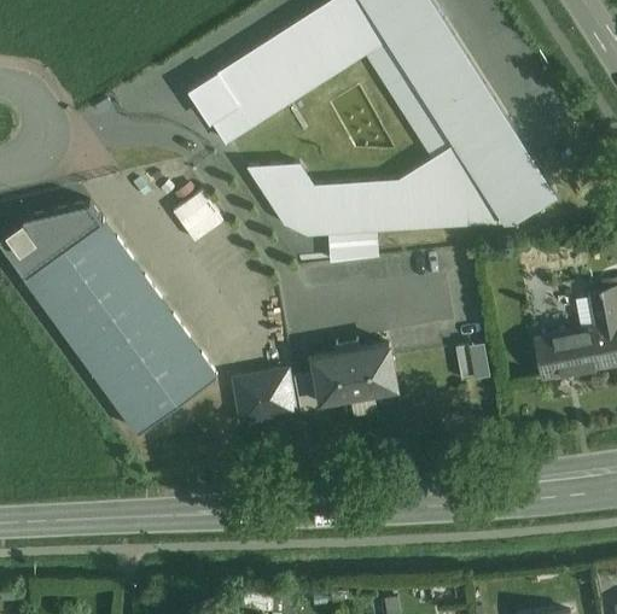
[(430,0),(331,0),(188,92),(207,120),(209,117),(226,142),(365,53),(432,158),(399,180),(399,181),(313,186),(300,164),(249,167),(273,206),(284,223),(308,235),(513,222),(556,196),(430,0)]
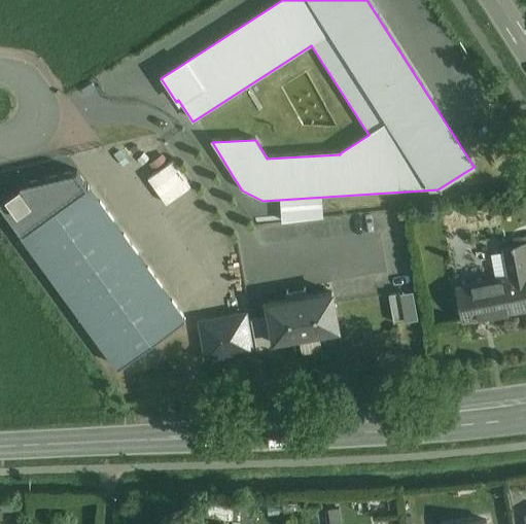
[(88,188),(55,212),(56,212),(21,237),(118,370),(184,321),(88,188)]
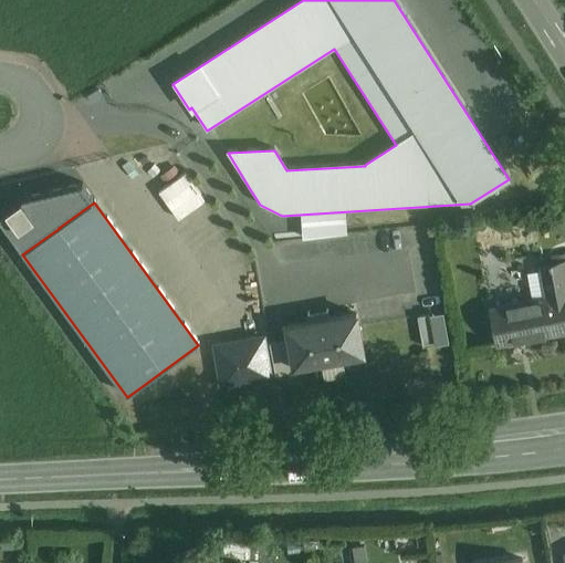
[(564,263),(551,267),(551,264),(548,266),(548,267),(539,269),(544,300),(564,295),(564,263)]
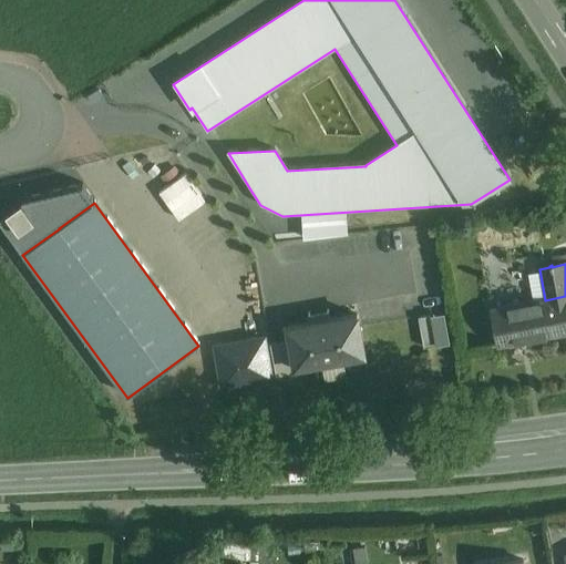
[(565,296),(545,300),(489,311),(495,348),(495,350),(565,336),(565,296)]
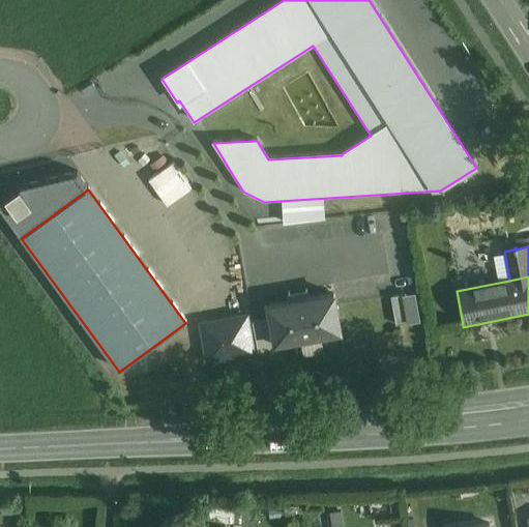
[(273,303),(281,347),(349,334),(342,292),(273,303)]
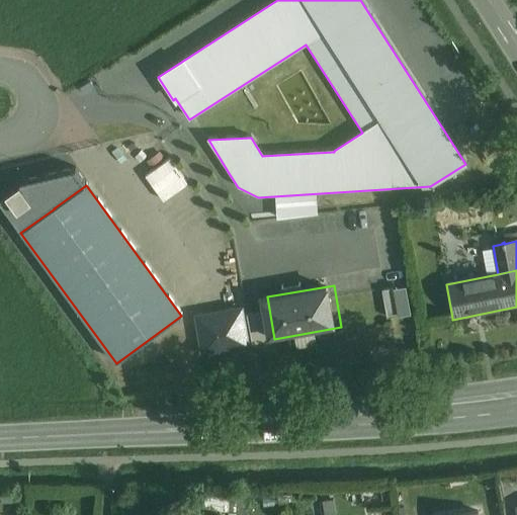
[(390,320),(415,314),(408,285),(383,291),(390,320)]
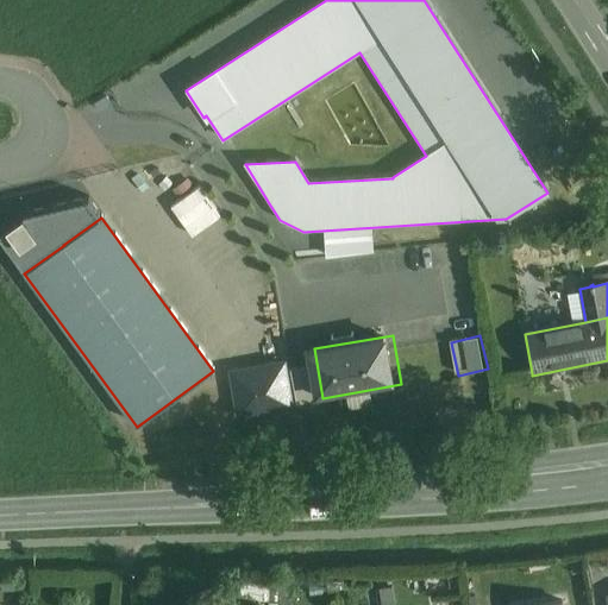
[(282,365),(231,375),(238,417),(290,408),(282,365)]
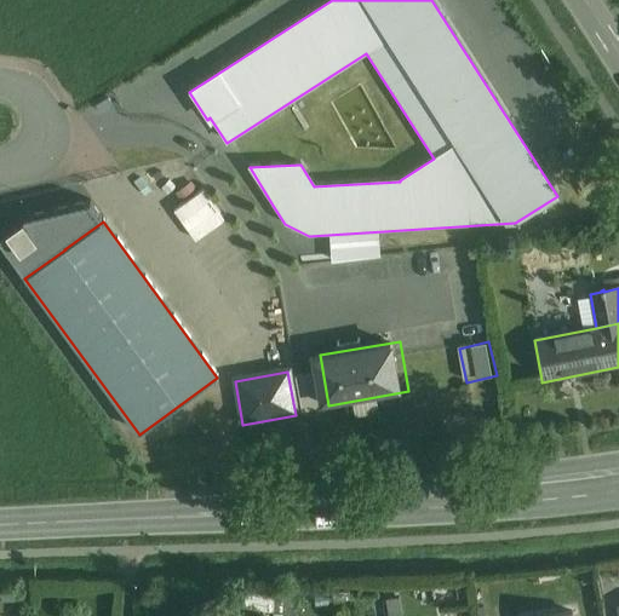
[(326,407),(321,374),(298,378),(303,410),(326,407)]
